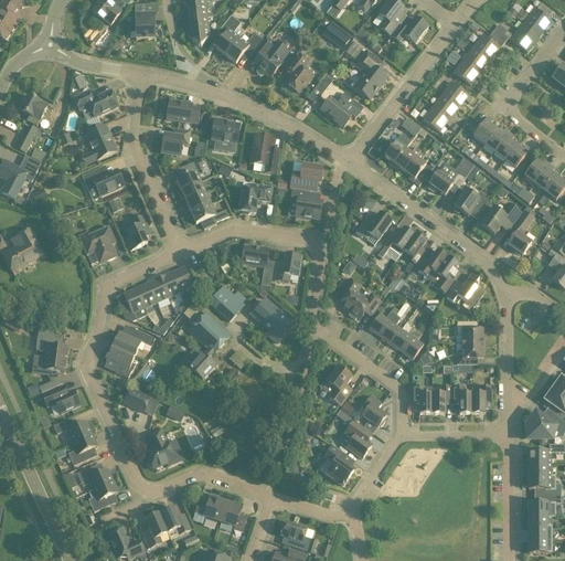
[(19,18),(12,13),(17,7),(22,6),(22,4),(29,2),(28,0),(2,0),(0,3),(0,32),(6,36),(19,18)]
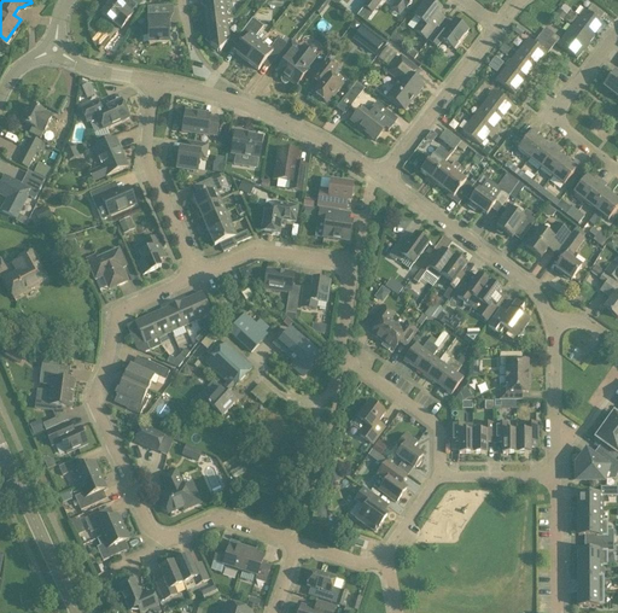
[(101,11),(112,21),(120,27),(133,11),(120,0),(110,0),(101,11)]
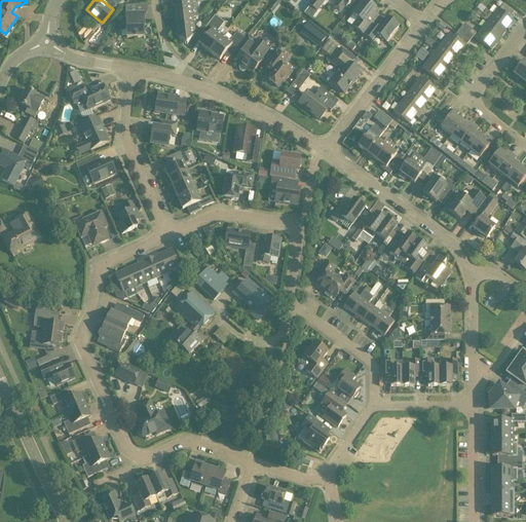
[(197,7),(192,7),(191,0),(172,0),(171,2),(174,4),(175,17),(193,14),(198,13),(197,7)]
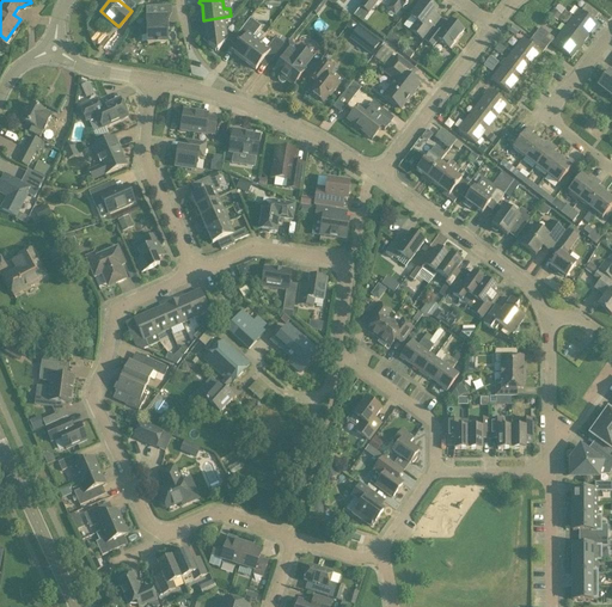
[(360,0),(359,2),(368,10),(375,0),(360,0)]
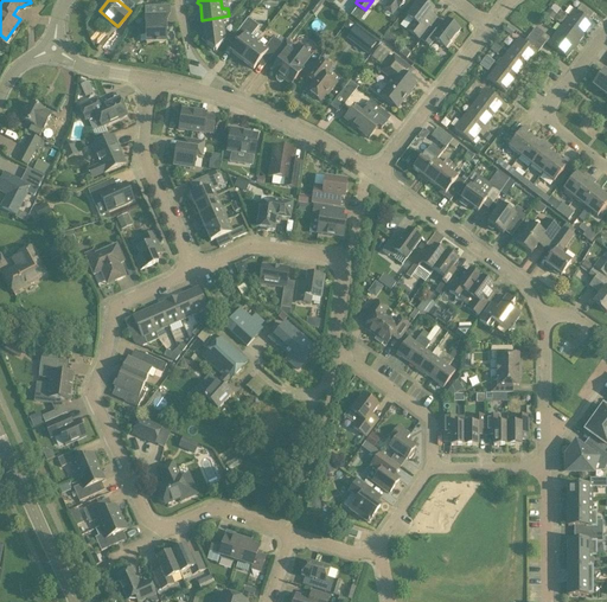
[(407,13),(413,18),(407,25),(420,37),(429,25),(436,15),(430,10),(433,6),(426,0),(417,0),(407,13)]
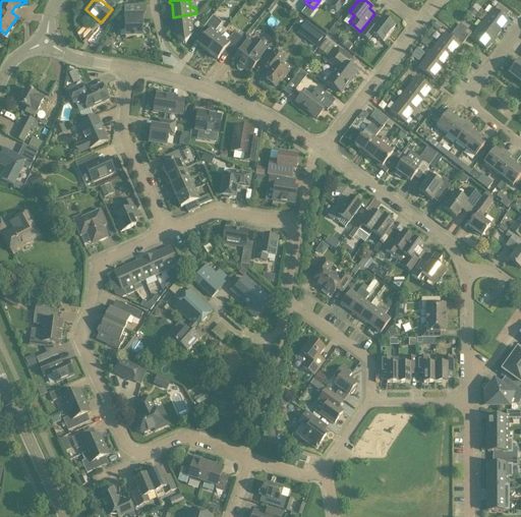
[(499,1),(495,7),(493,6),(488,12),(481,6),(478,10),(502,27),(509,18),(505,15),(509,9),(499,1)]
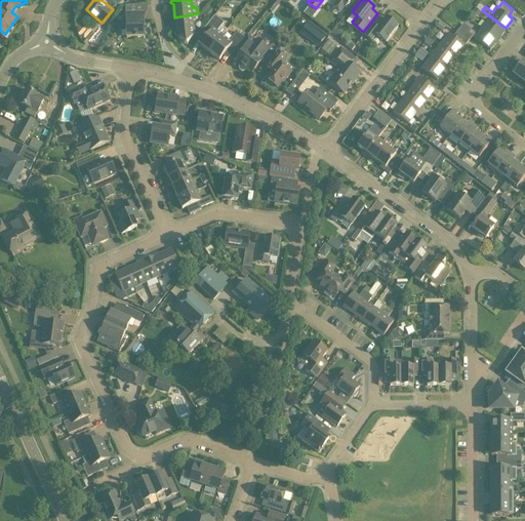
[(126,36),(144,35),(143,10),(125,10),(126,36)]
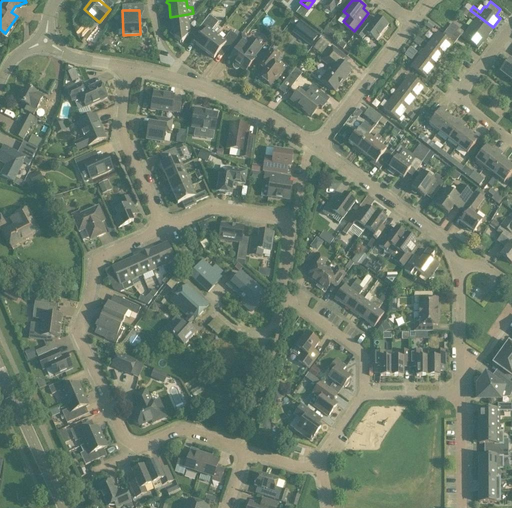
[(475,19),(469,26),(484,38),(493,27),(470,10),(468,13),(475,19)]
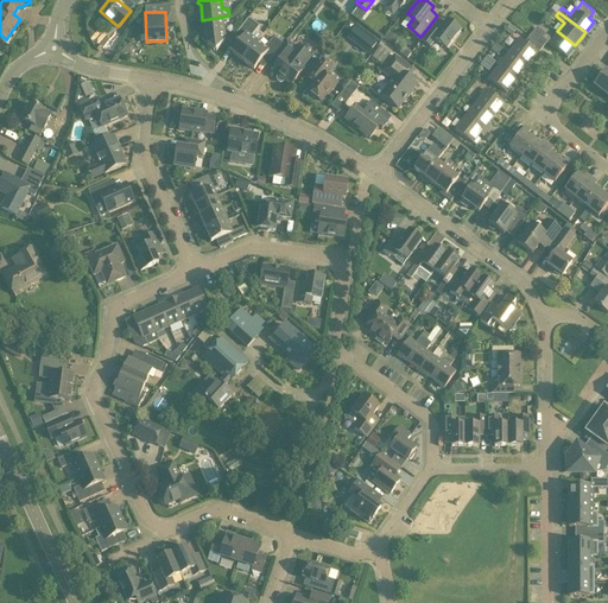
[(258,39),(251,33),(259,23),(248,14),(229,39),(235,44),(232,49),(244,58),(258,39)]
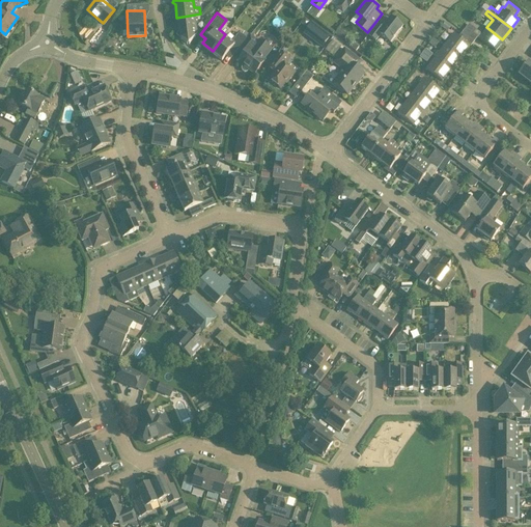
[(197,31),(195,15),(176,18),(178,30),(176,33),(189,43),(197,31)]
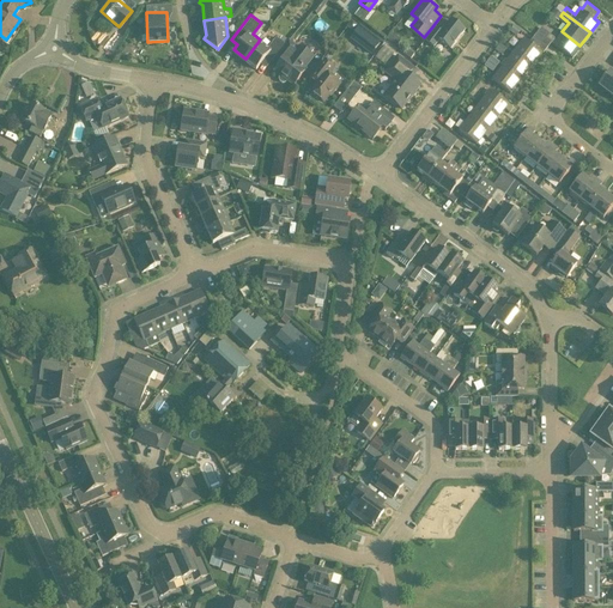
[(434,44),(439,37),(449,46),(465,28),(450,17),(439,29),(434,25),(424,37),(434,44)]
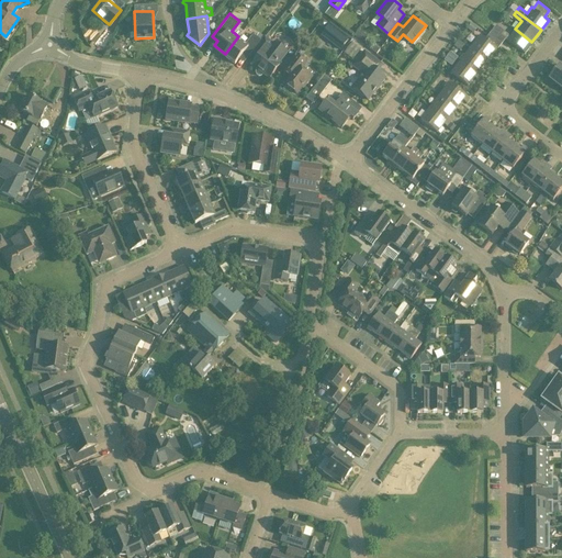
[(329,21),(321,33),(340,47),(349,35),(329,21)]
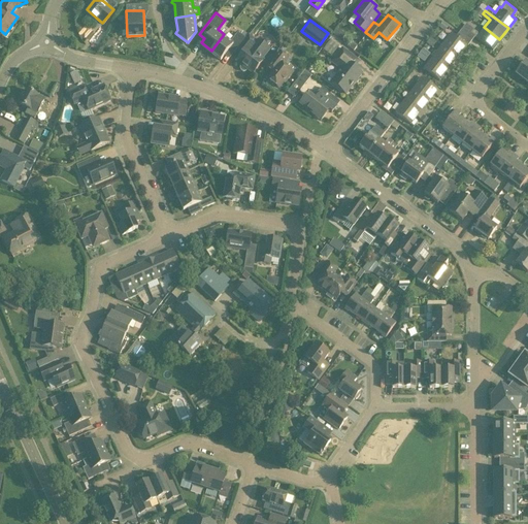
[(466,21),(459,30),(471,39),(474,35),(492,48),(499,39),(484,27),(480,33),(476,31),(477,30),(466,21)]
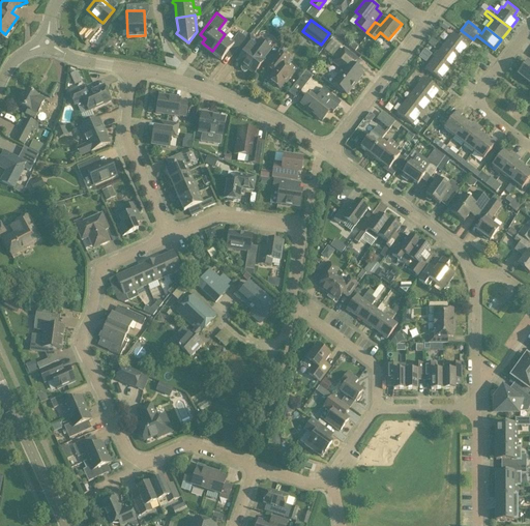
[(222,58),(225,53),(230,56),(236,47),(246,35),(238,29),(231,39),(225,34),(212,51),(222,58)]
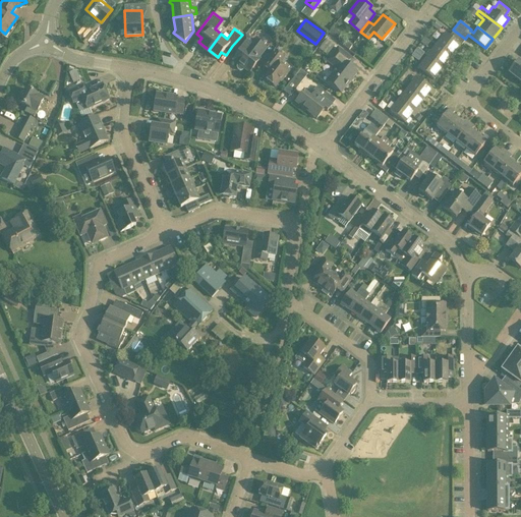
[(445,32),(436,43),(451,55),(457,47),(460,50),(463,46),(461,44),(465,39),(453,30),(449,35),(445,32)]
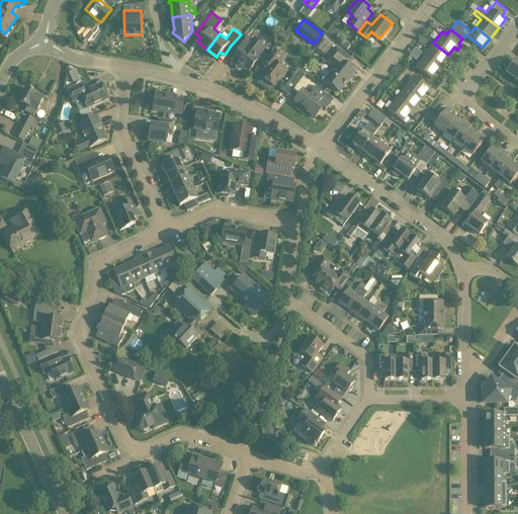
[(92,30),(86,37),(94,44),(99,35),(92,30)]
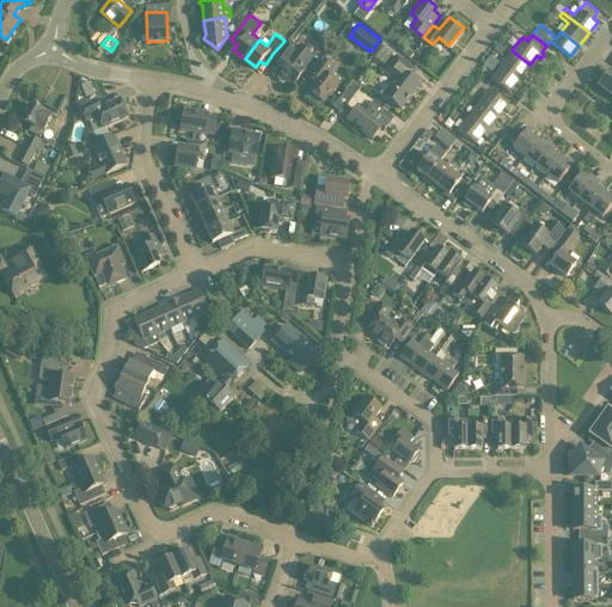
[(283,79),(287,78),(293,81),(304,67),(303,66),(312,54),(288,36),(285,41),(273,54),(281,60),(274,68),(279,72),(277,75),(279,78),(281,79),(283,79)]
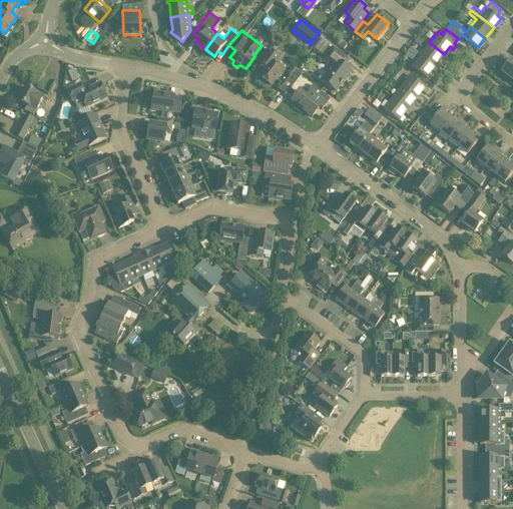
[(322,52),(333,38),(324,32),(314,45),(322,52)]
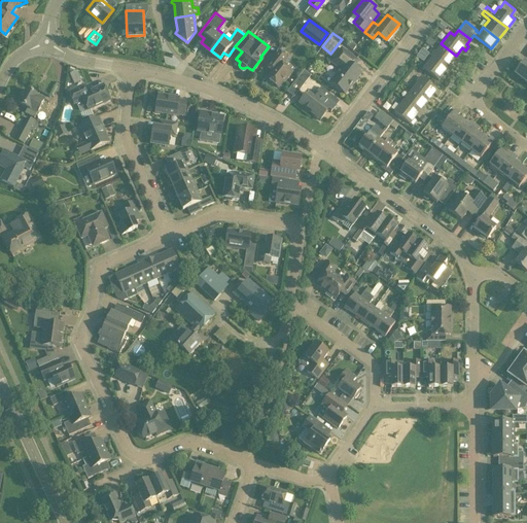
[(451,62),(456,56),(441,43),(432,55),(451,69),(454,65),(451,62)]
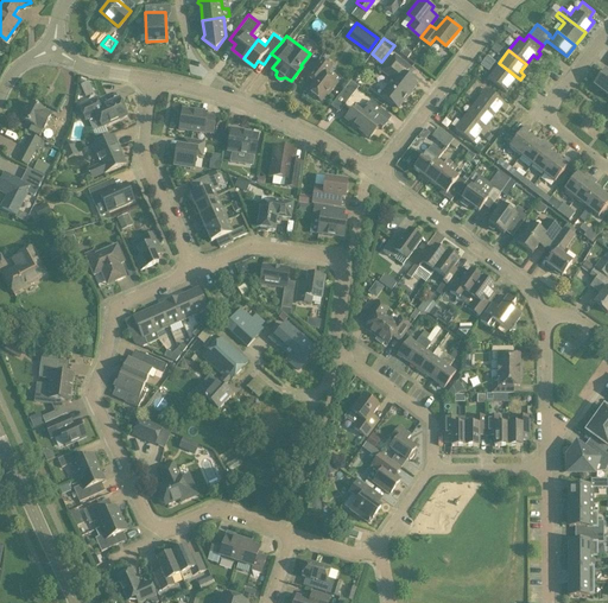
[(417,82),(409,75),(415,67),(394,51),(380,69),(392,77),(380,91),(398,106),(417,82)]
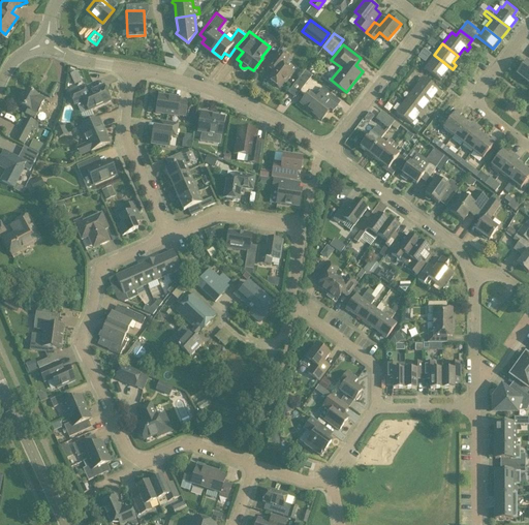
[(425,44),(418,53),(426,58),(432,51),(425,44)]
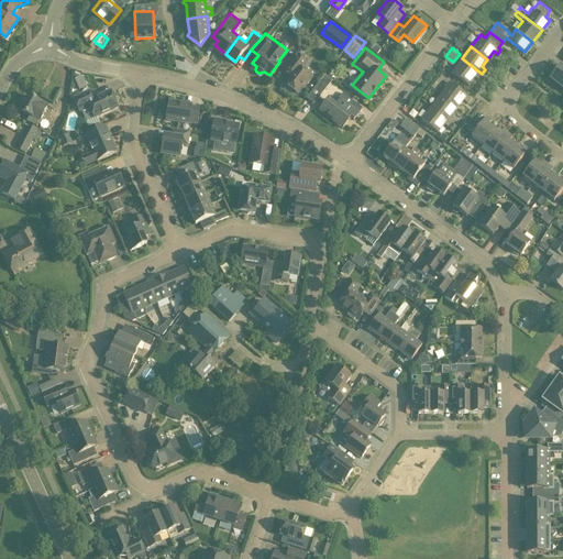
[(311,74),(301,67),(308,58),(297,51),(283,69),(290,75),(285,81),(297,91),(302,85),(304,86),(311,74)]
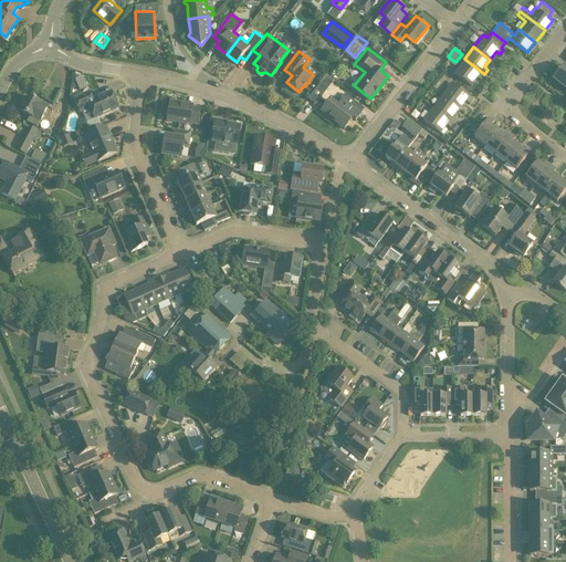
[(481,79),(484,74),(464,59),(454,71),(471,84),(478,75),(481,79)]
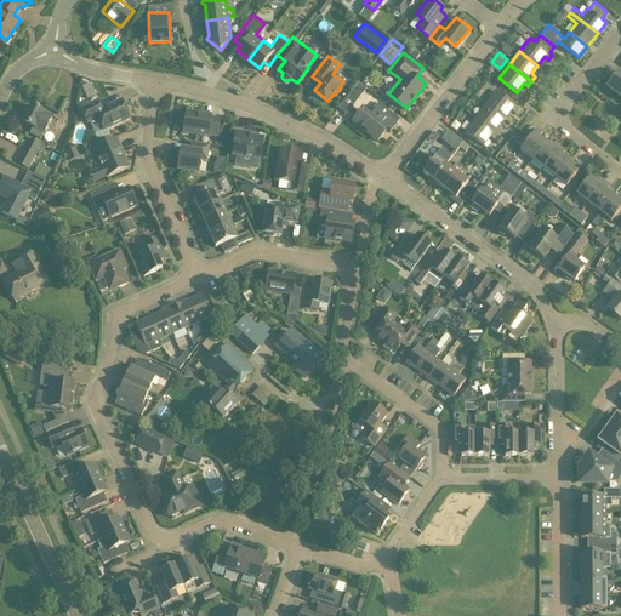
[(620,72),(619,70),(607,84),(620,95),(620,72)]
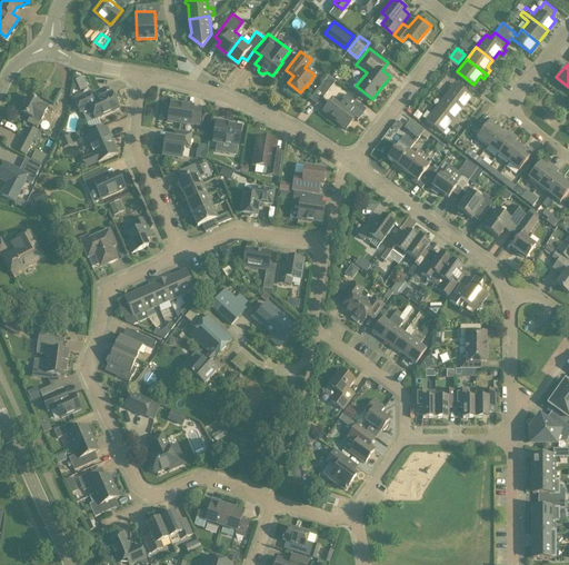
[(83,72),(76,77),(83,92),(89,90),(91,89),(83,72)]
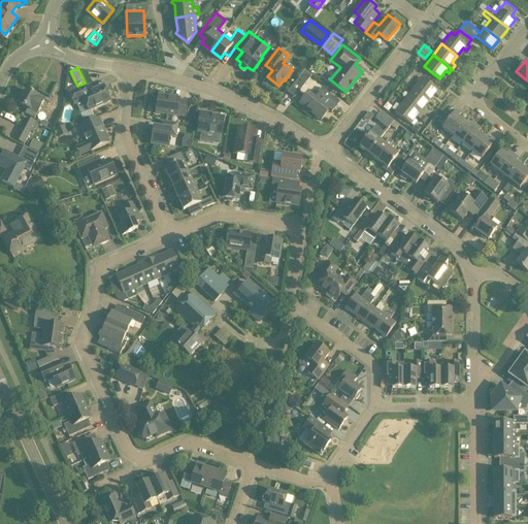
[(298,75),(288,90),(294,95),(305,80),(298,75)]
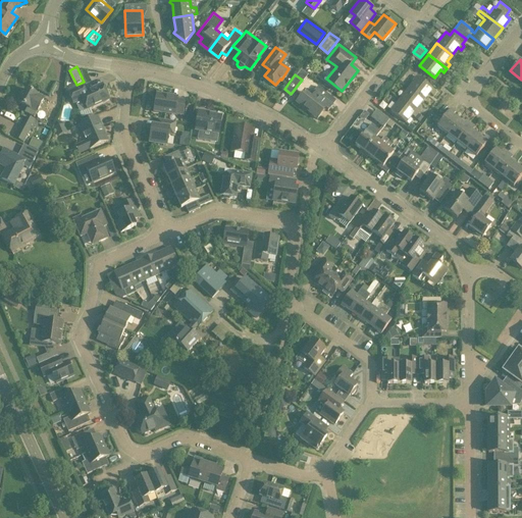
[(417,74),(408,86),(423,98),(429,91),(432,93),(435,89),(417,74)]
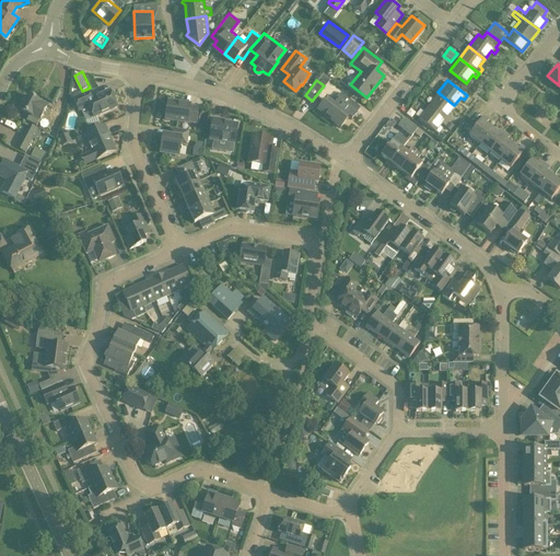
[(94,115),(117,104),(109,89),(91,97),(88,89),(82,91),(73,95),(79,108),(89,104),(94,115)]
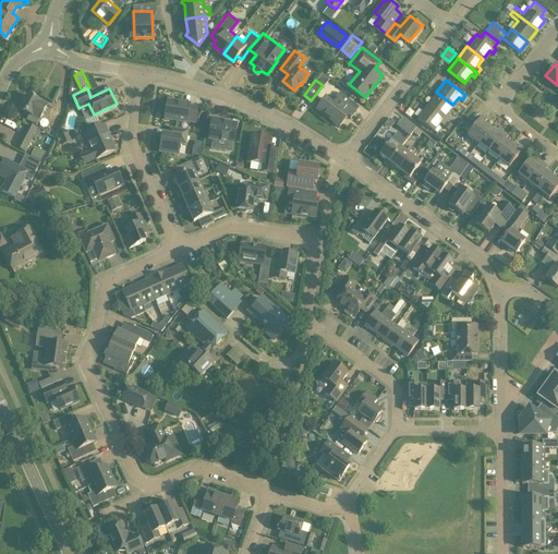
[(20,107),(28,111),(26,117),(36,122),(47,103),(27,92),(20,107)]
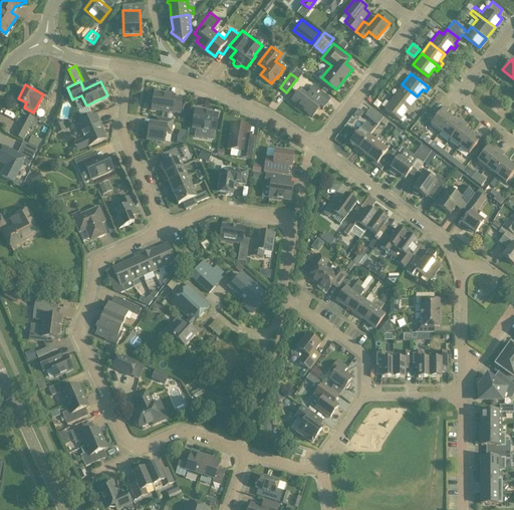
[(412,103),(417,96),(402,84),(394,95),(412,109),(415,106),(412,103)]
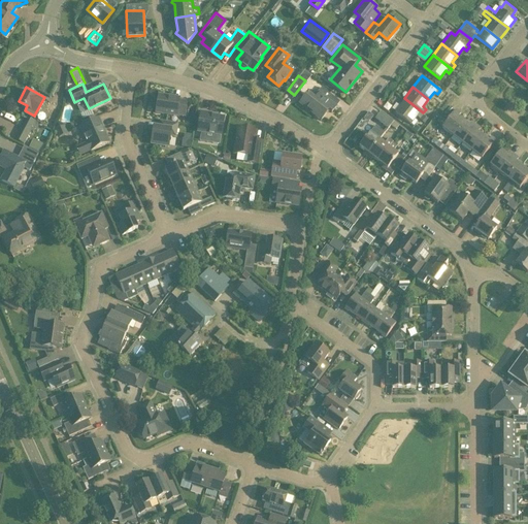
[(335,103),(319,90),(315,96),(307,91),(299,101),(321,118),(326,110),(328,107),(331,109),(335,103)]
